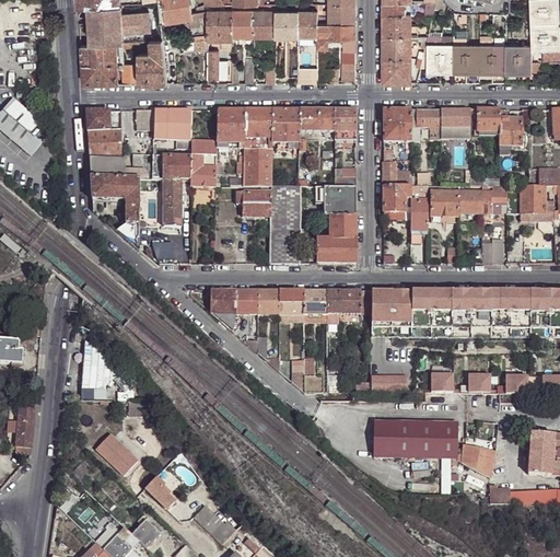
[(158,0),(161,22),(193,16),(191,10),(189,0),(158,0)]
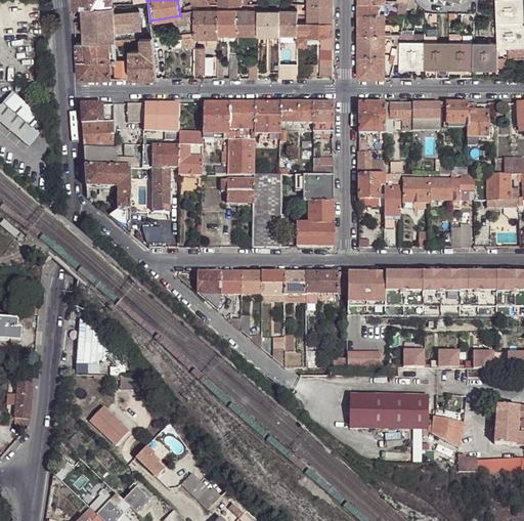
[(383,0),(358,1),(358,11),(385,10),(388,10),(388,1),(383,0)]
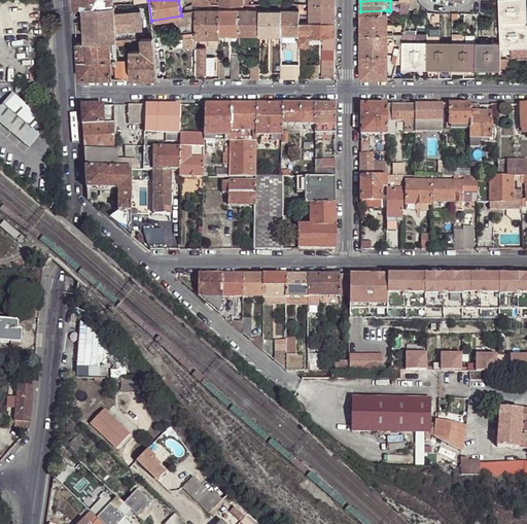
[(407,11),(410,0),(400,0),(401,10),(407,11)]
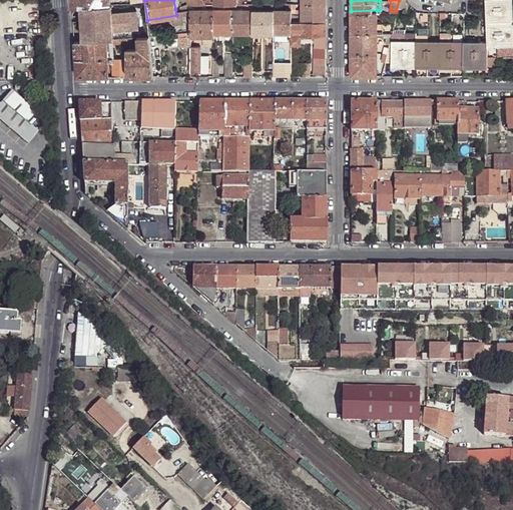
[(487,0),(490,44),(495,43),(511,42),(509,0),(487,0)]
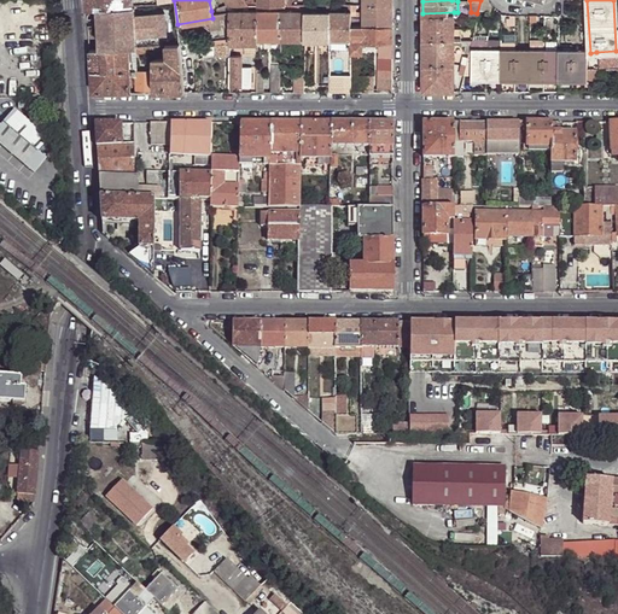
[(136,1),(134,3),(99,5),(101,46),(127,45),(132,44),(135,44),(139,44),(136,1)]
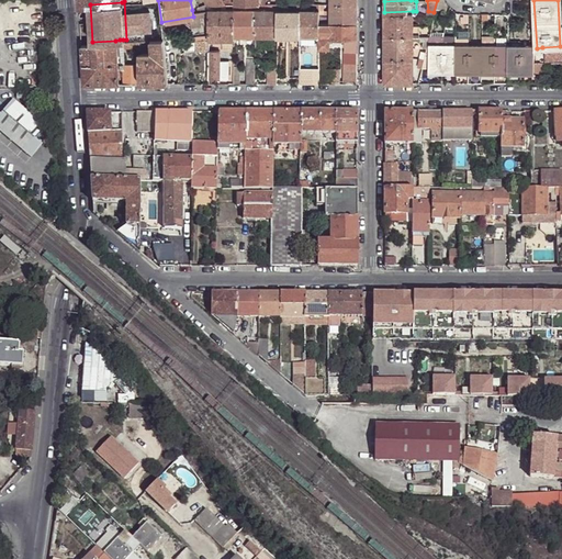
[(330,1),(329,11),(357,11),(357,2),(330,1)]
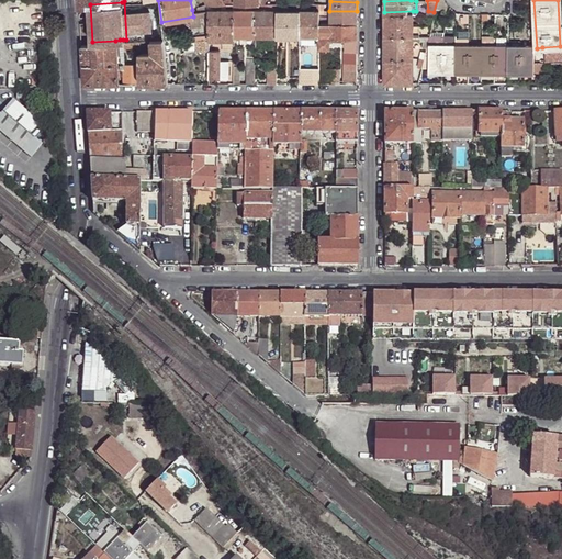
[(234,35),(234,8),(209,9),(209,13),(209,37),(234,37),(234,35)]
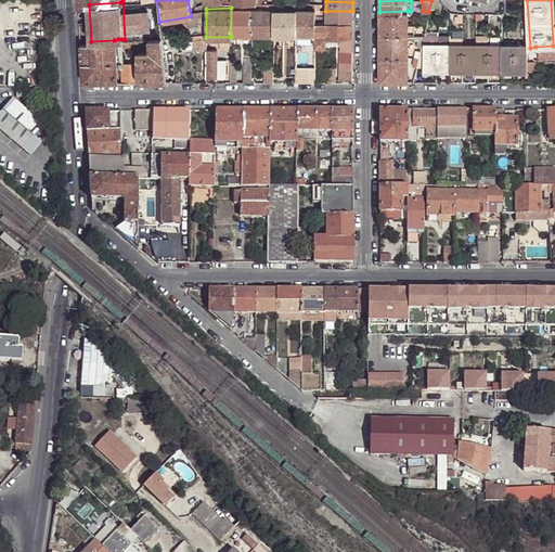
[(252,9),(231,8),(231,35),(252,34),(252,9)]
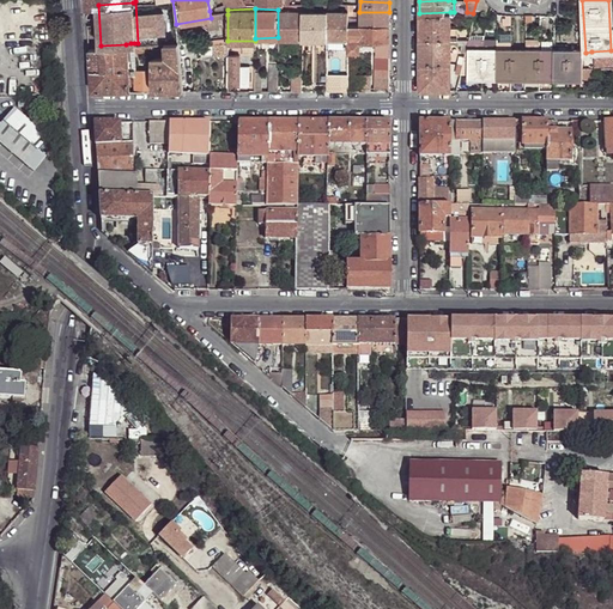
[(326,8),(302,10),(302,37),(326,37),(326,8)]
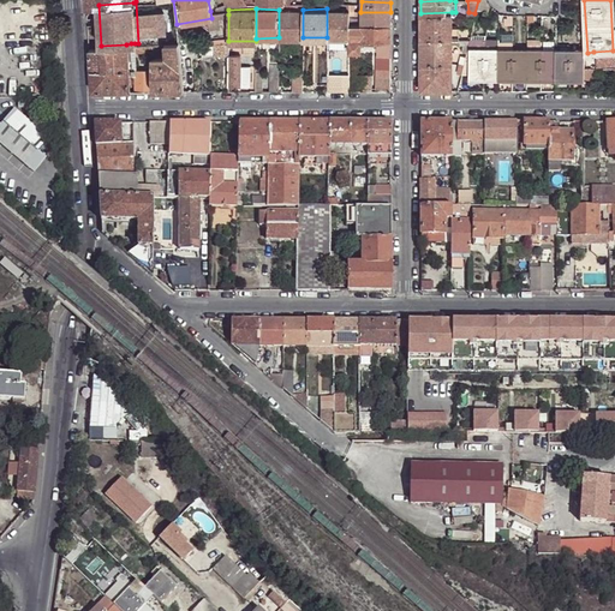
[(347,9),(327,9),(327,37),(348,37),(348,23),(347,12),(347,9)]
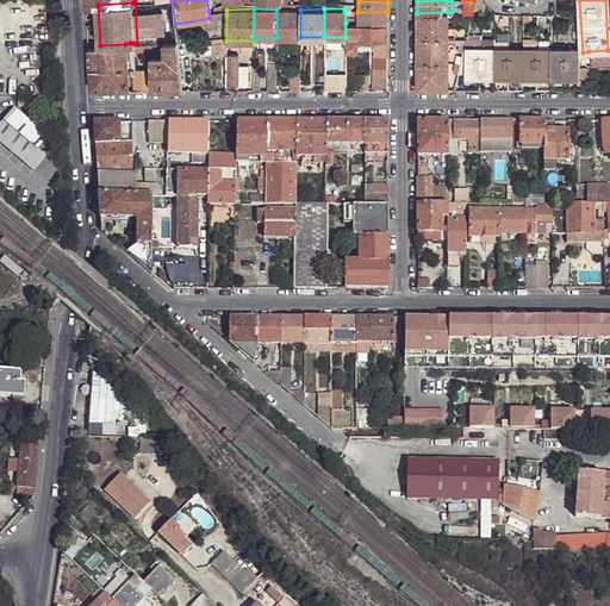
[(300,10),(277,10),(277,37),(300,37),(300,10)]
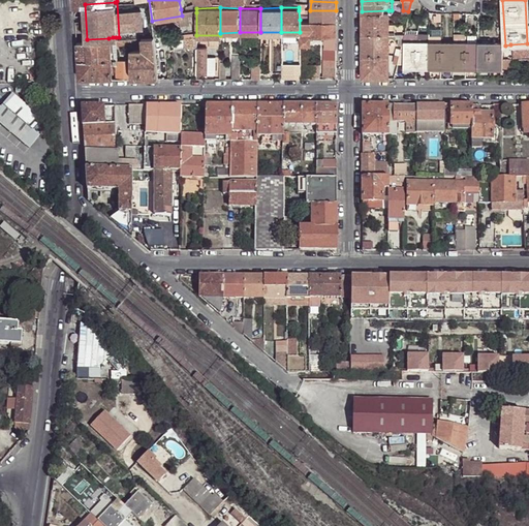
[(310,10),(310,20),(336,20),(336,10),(310,10)]
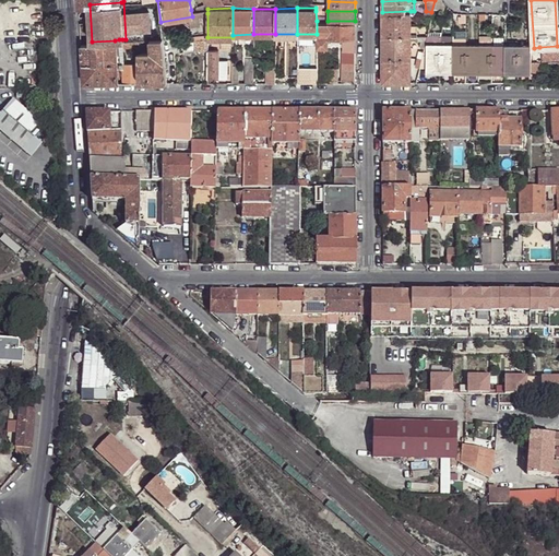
[(411,11),(382,12),(382,34),(409,34),(411,22),(411,11)]
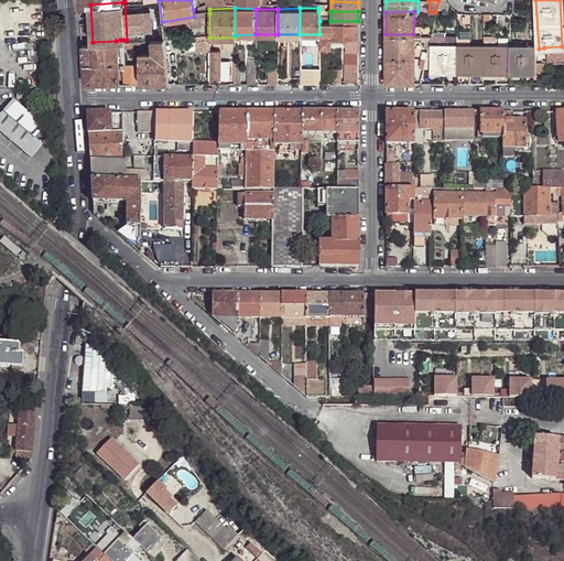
[(320,21),(320,34),(324,34),(328,33),(329,35),(346,35),(358,35),(358,21),(331,21),(320,21)]
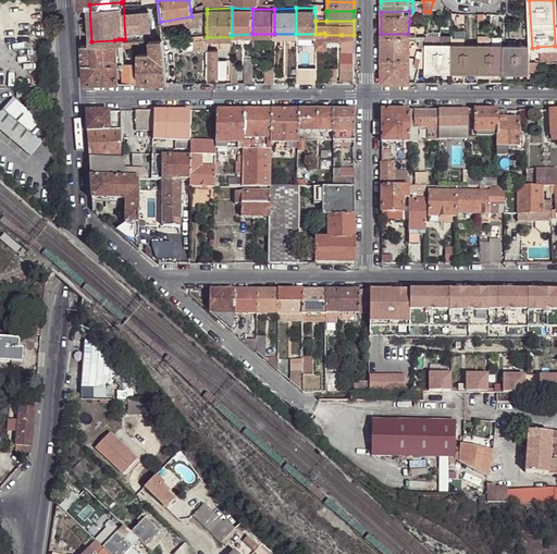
[(320,34),(316,34),(316,41),(316,45),(322,45),(325,45),(325,35),(324,33),(320,34)]
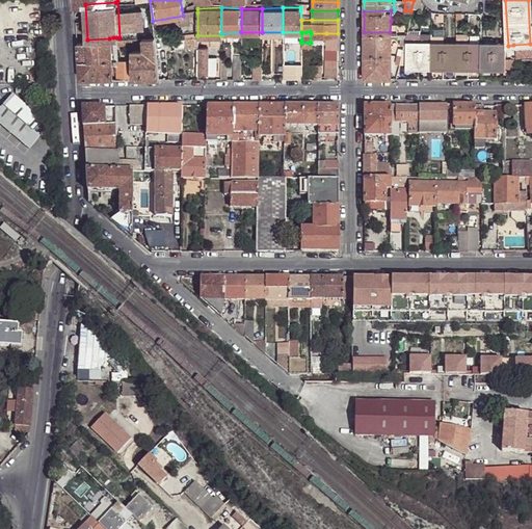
[(403,44),(406,31),(396,32),(390,32),(390,35),(400,36),(399,43),(403,44)]
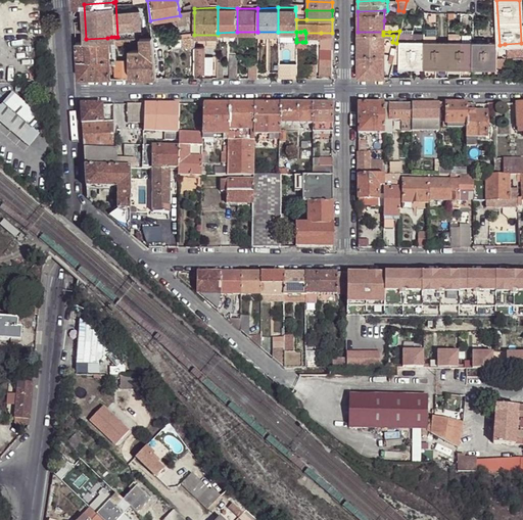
[(424,32),(399,31),(399,39),(424,39),(424,32)]
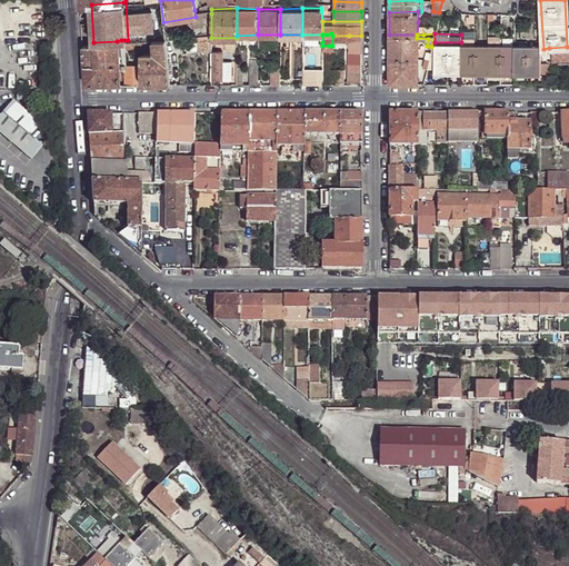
[(417,35),(389,35),(389,46),(417,46),(417,38),(417,35)]
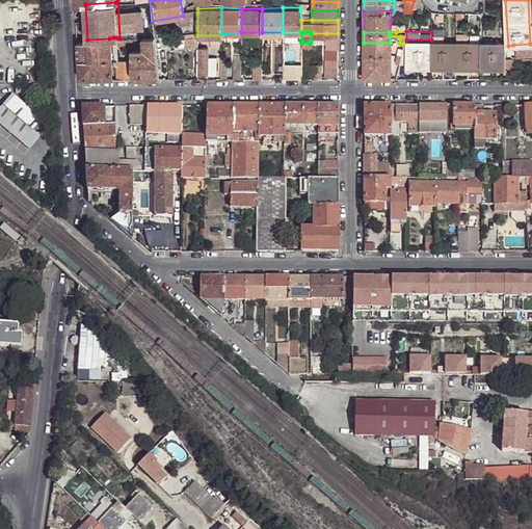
[(338,33),(326,33),(326,44),(326,46),(326,47),(337,47),(338,33)]
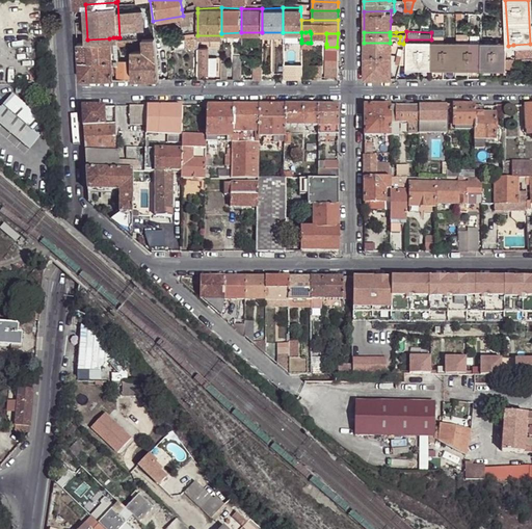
[(154,35),(141,35),(143,48),(155,47),(154,35)]
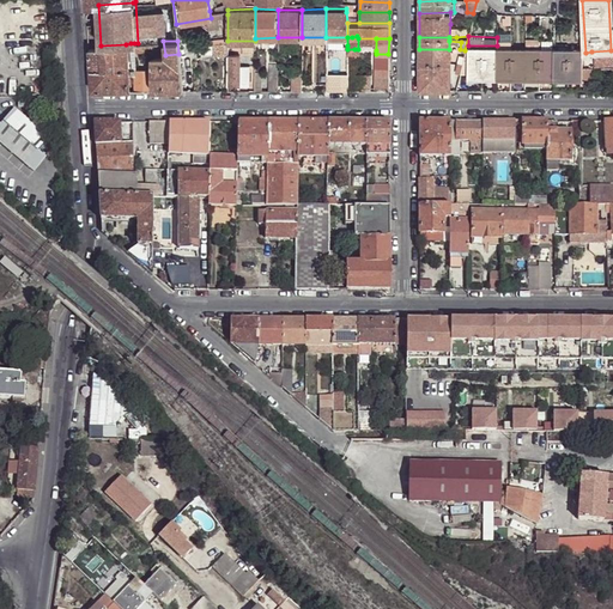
[(101,46),(89,47),(90,67),(128,67),(126,44),(101,46)]
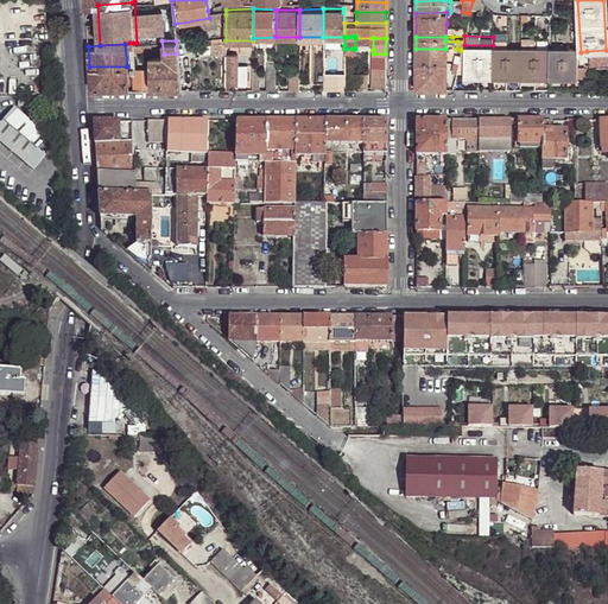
[(445,49),(416,49),(416,61),(445,61),(445,49)]
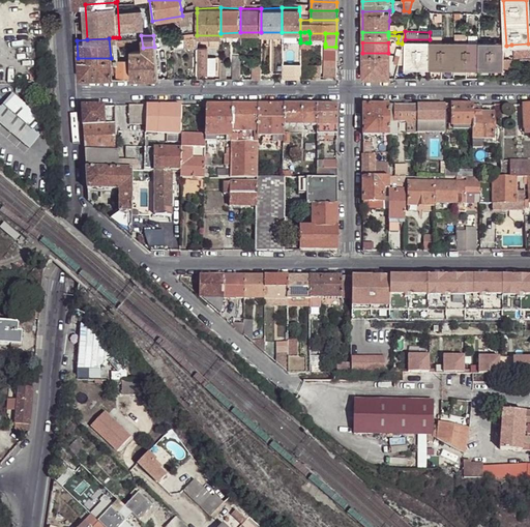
[(503,44),(405,42),(404,64),(503,65),(503,64),(503,55),(504,46),(503,44)]
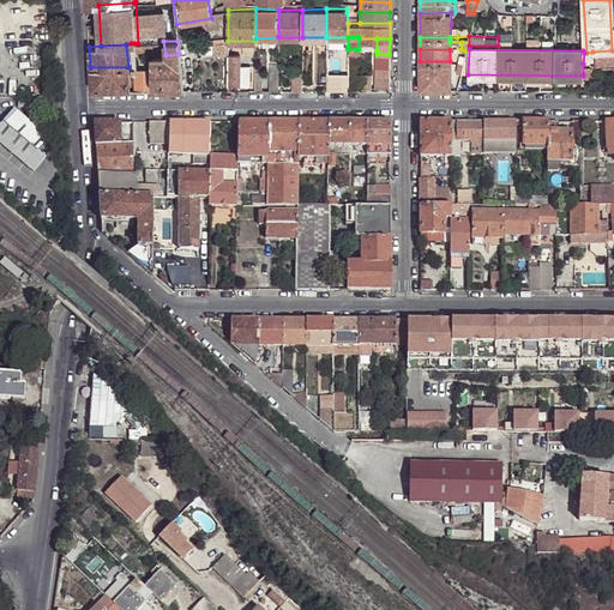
[(613,62),(612,50),(593,52),(594,64),(613,62)]
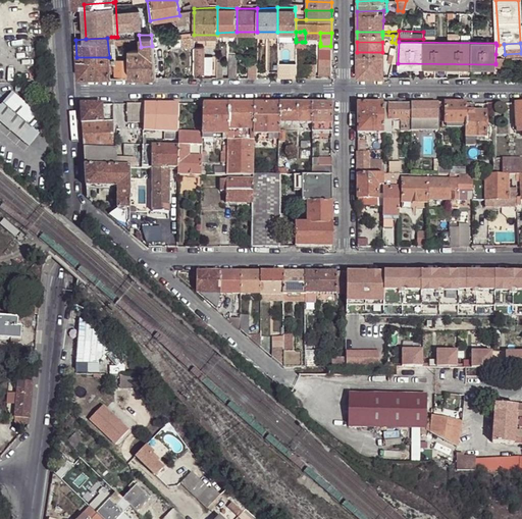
[(194,45),(194,71),(198,71),(204,71),(204,54),(204,45),(194,45)]
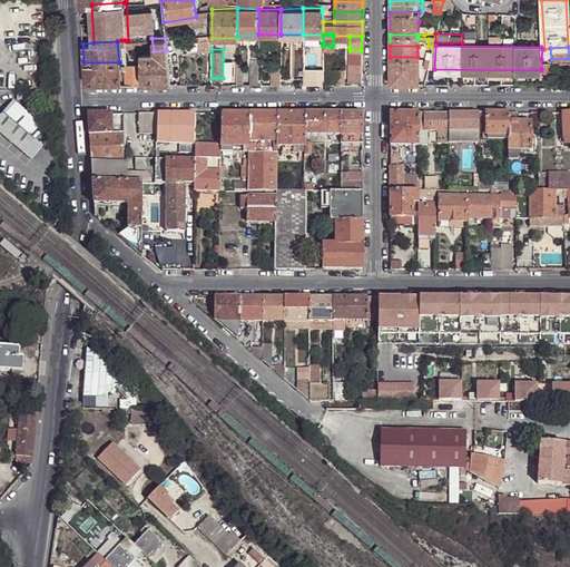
[(347,59),(347,82),(362,82),(361,50),(350,50),(350,49),(343,49),(343,58),(347,59)]
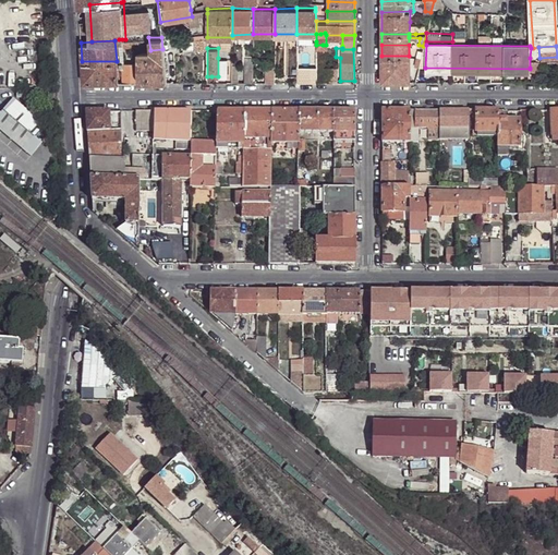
[(162,49),(150,50),(138,50),(138,51),(138,61),(140,81),(153,81),(166,81),(162,49)]
